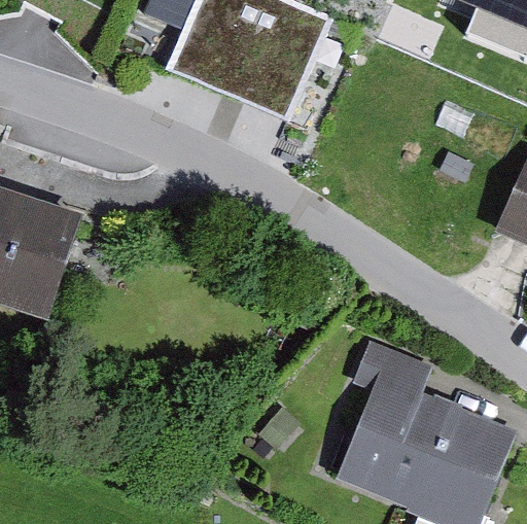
[(186,41),(166,94),(291,145),(341,25),(279,0),(156,0),(147,26),(186,41)]
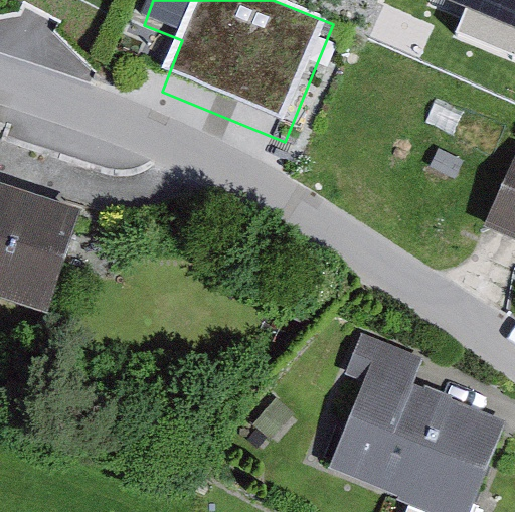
[(514,0),(488,0),(514,8),(514,0)]
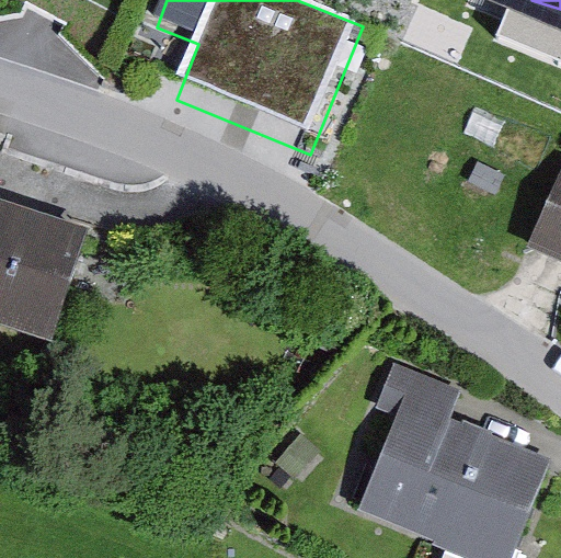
[(560,167),(526,247),(560,261),(560,167)]
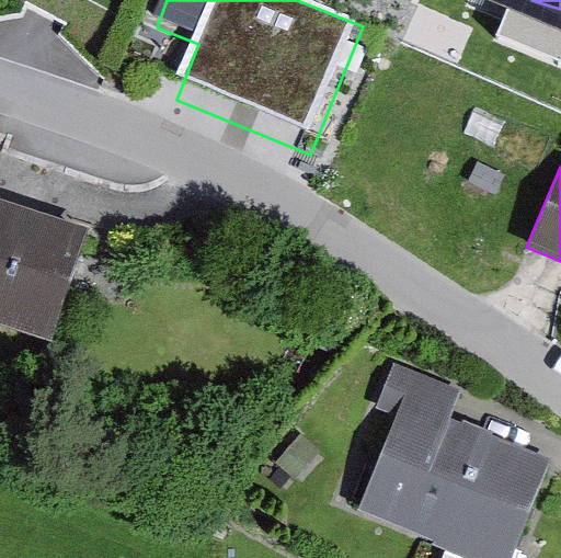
[(0,196),(0,318),(52,336),(89,228),(0,196)]
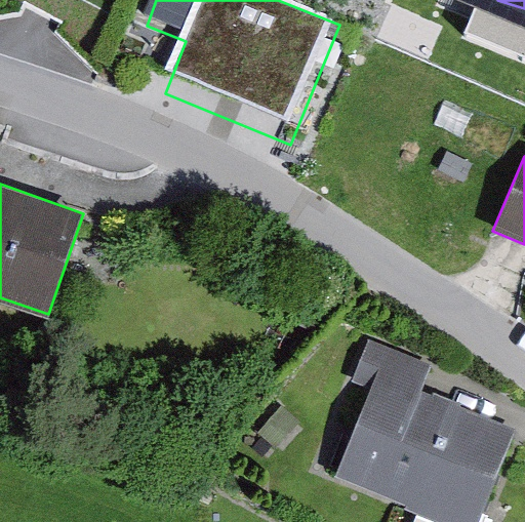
[(369,391),(334,476),(407,505),(405,511),(416,515),(413,521),(481,521),(520,428),(427,391),(437,366),(368,338),(350,383),(369,391)]
